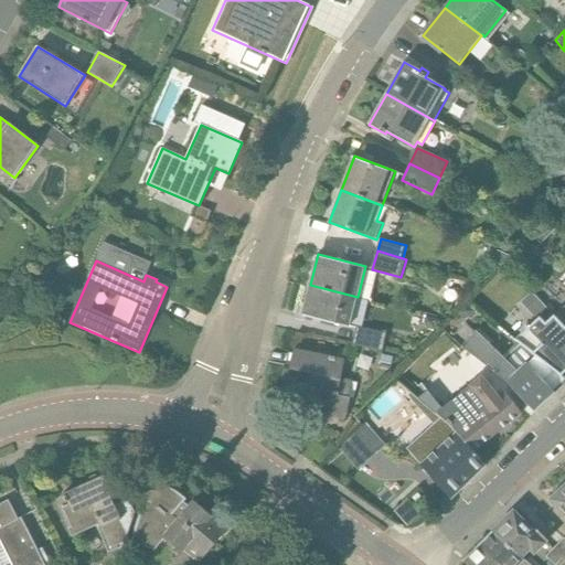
[(358,297),(310,285),(304,313),(351,326),(358,297)]
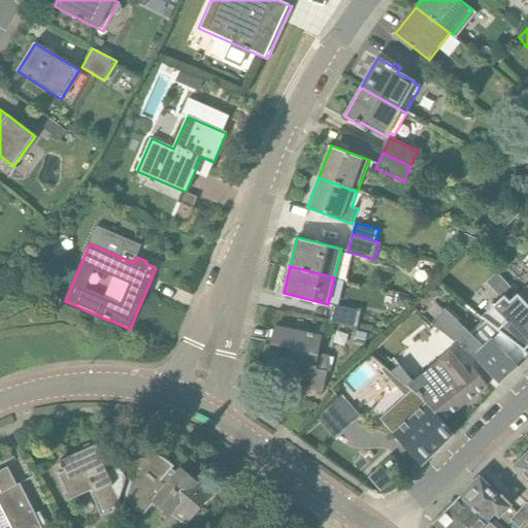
[(527,286),(520,295),(519,294),(518,295),(527,305),(527,286)]
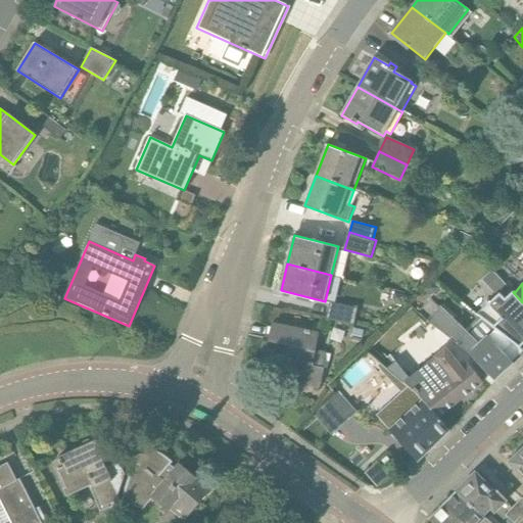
[(495,329),(519,348),(522,343),(522,302),(513,292),(507,298),(502,293),(478,315),(480,318),(495,329)]
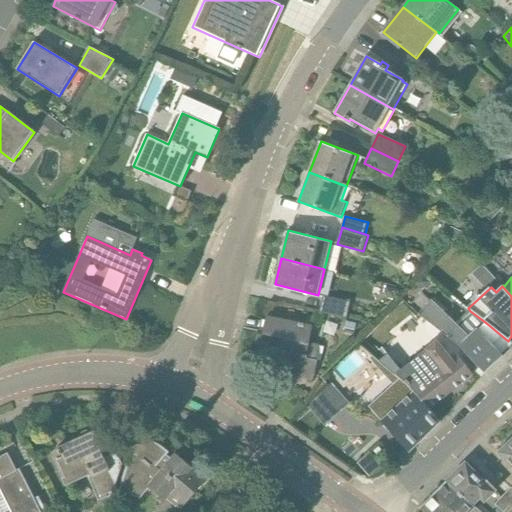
[(511,346),(511,343),(508,341),(485,322),(470,311),(456,323),(423,293),(411,306),(420,314),(460,347),(484,374),(504,356),(503,356),(511,346)]
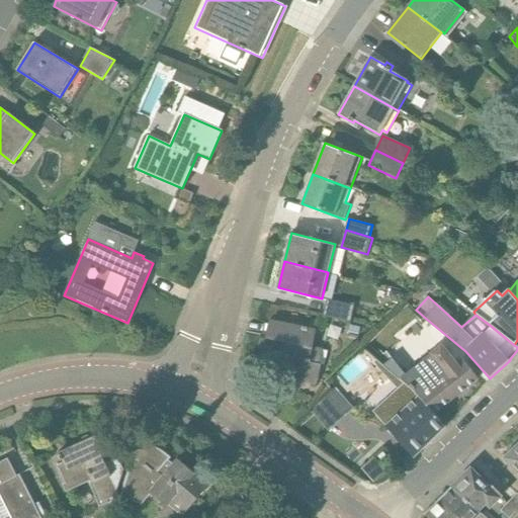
[(323,316),(351,322),(354,305),(327,299),(323,316)]
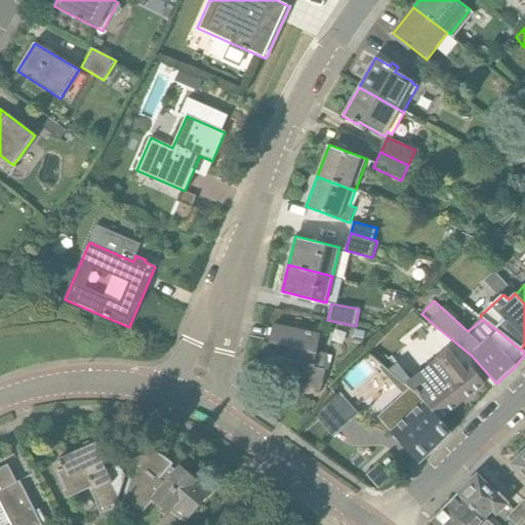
[(317,353),(320,335),(274,325),(270,344),(292,348),(285,382),(321,390),(327,355),(317,353)]
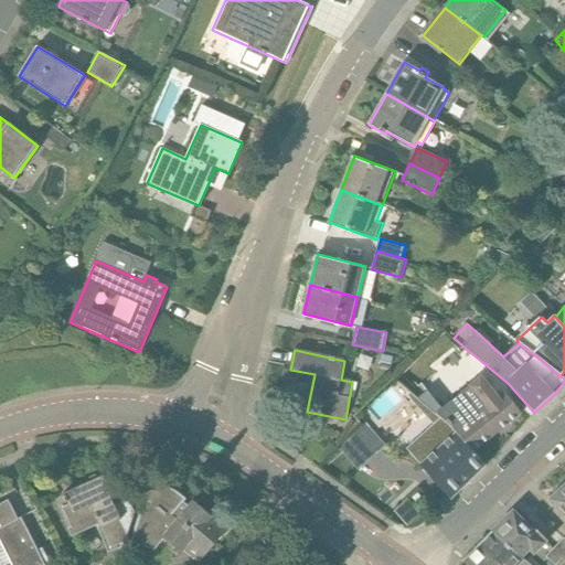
[(439,414),(475,450),(521,413),(505,392),(501,395),(483,374),(470,385),(470,386),(437,412),(439,414)]
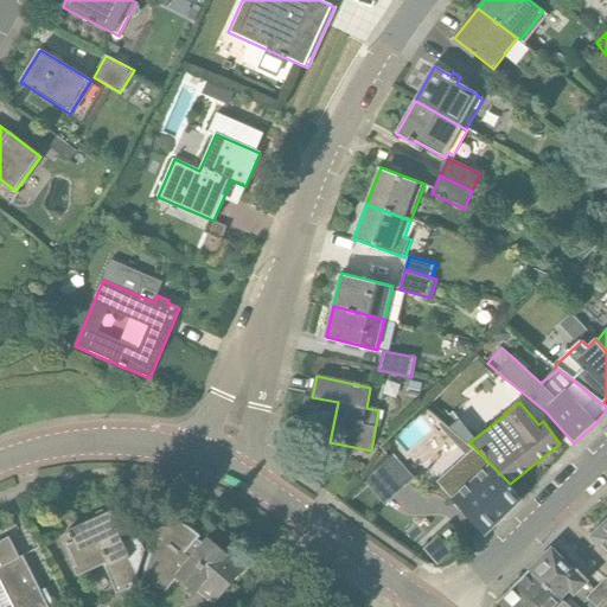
[(510,484),(472,445),(435,477),(486,534),(500,519),(522,499),(510,484)]
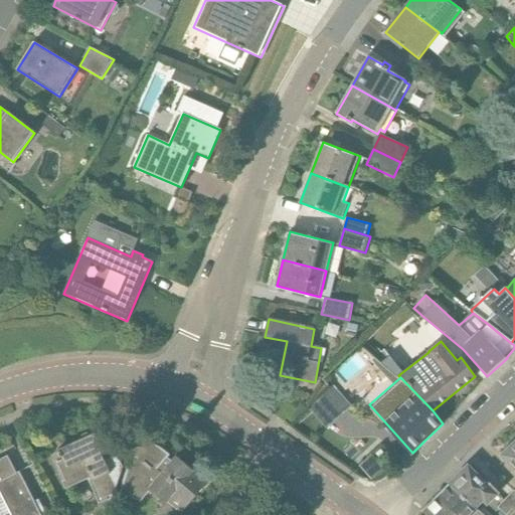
[(310,410),(328,430),(351,406),(333,386),(330,388),(311,407),(309,409),(310,410)]
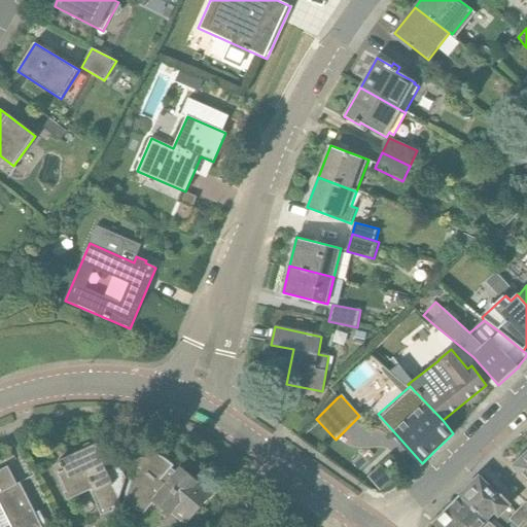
[(60,461),(61,463),(59,463),(62,469),(63,468),(64,470),(60,472),(68,491),(65,492),(69,500),(94,490),(103,512),(121,503),(120,500),(128,479),(121,466),(108,472),(104,464),(106,463),(98,445),(60,461)]
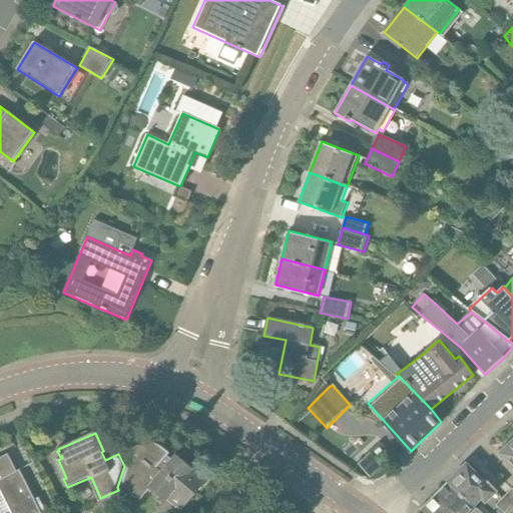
[(165,503),(167,500),(180,511),(206,481),(176,455),(173,458),(168,454),(170,451),(158,442),(150,438),(138,434),(120,489),(139,498),(148,488),(165,503)]
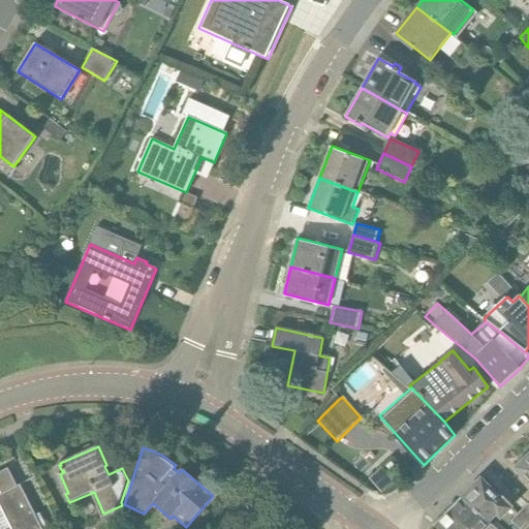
[(528,454),(516,468),(528,480),(528,454)]
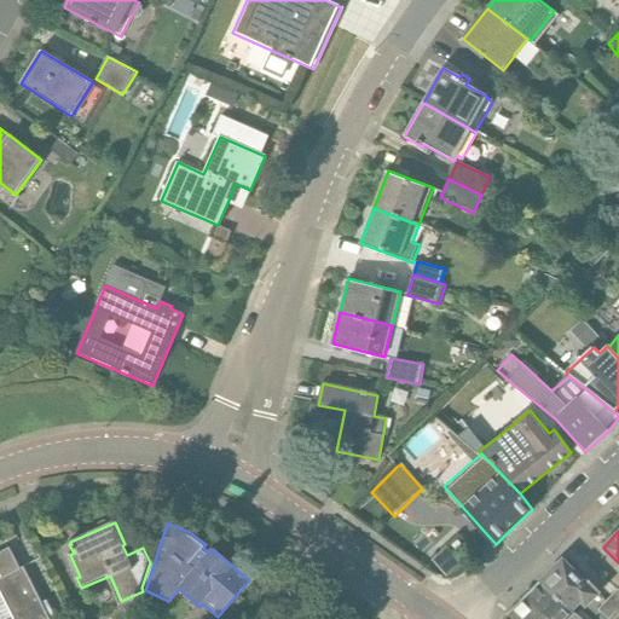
[(452,545),(458,553),(464,548),(458,541),(452,545)]
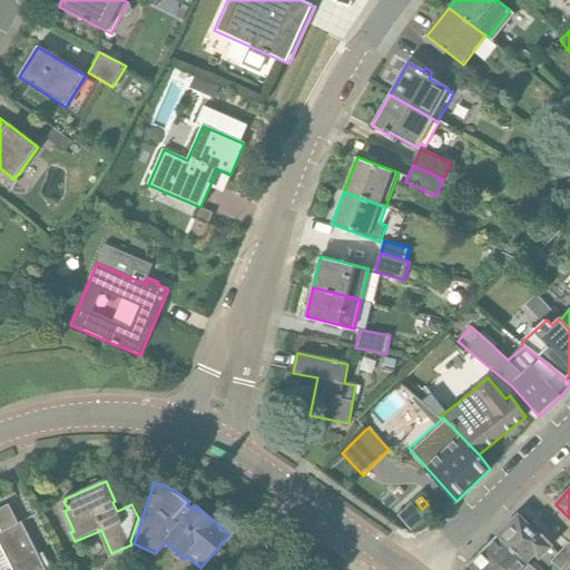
[(0,509),(0,546),(11,569),(46,569),(21,522),(18,523),(9,504),(0,509)]
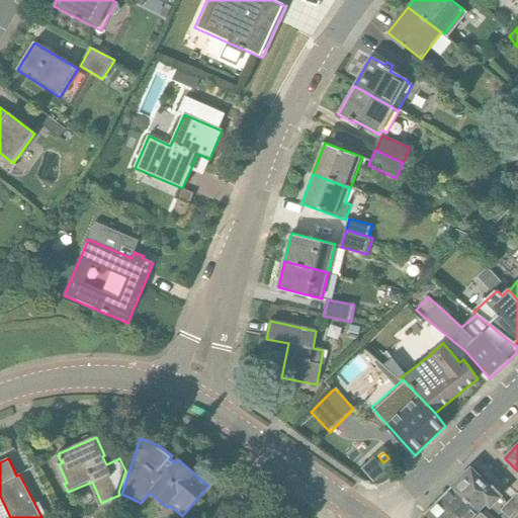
[(453,486),(480,512),(486,517),(505,517),(513,511),(517,515),(517,496),(516,495),(507,504),(489,486),(488,487),(470,469),(453,486)]
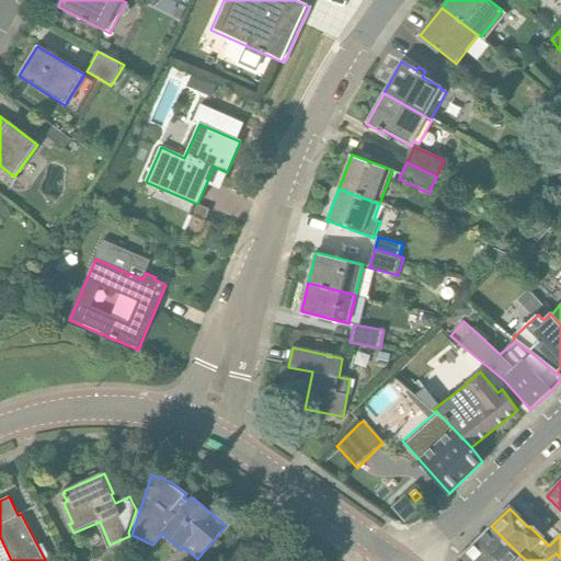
[(474,544),(492,560),(526,560),(519,554),(491,526),(474,544)]
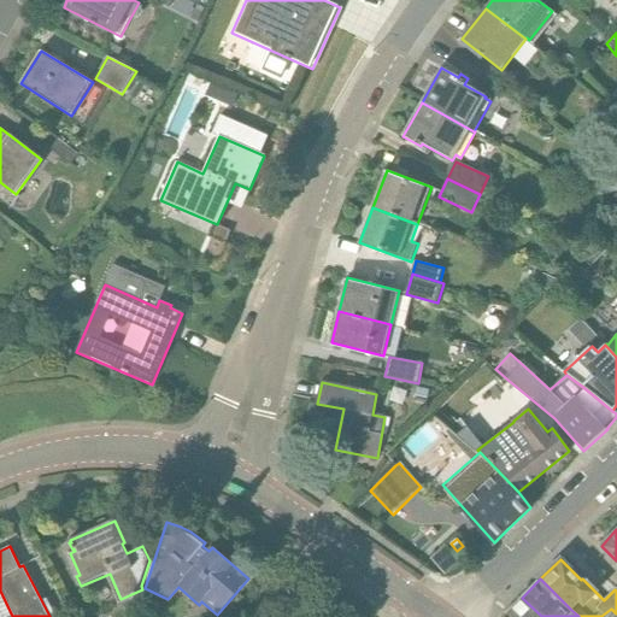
[(240,597),(247,601),(256,592),(248,586),(240,597)]
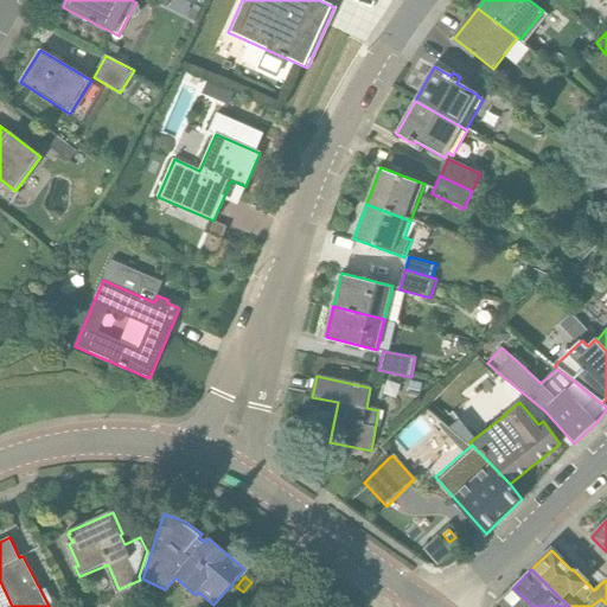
[(532,606),(513,588),(498,604),(502,606),(532,606)]
